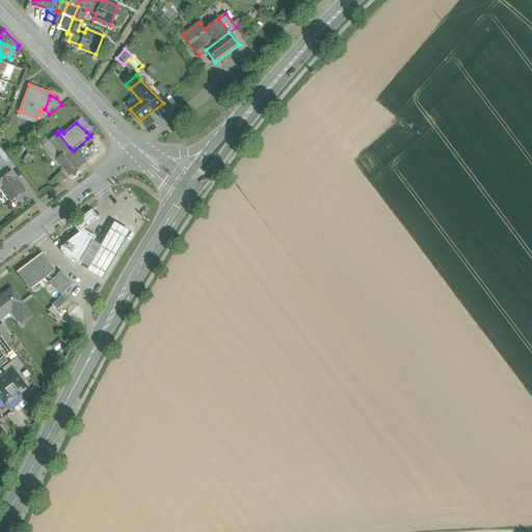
[(42,131),(33,139),(37,143),(41,140),(50,132),(45,127),(41,130),(42,131)]
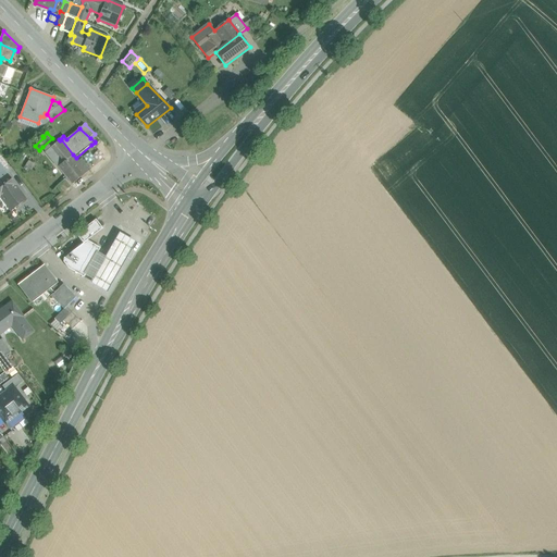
[(50,144),(53,140),(52,138),(42,147),(47,152),(52,147),(50,144)]
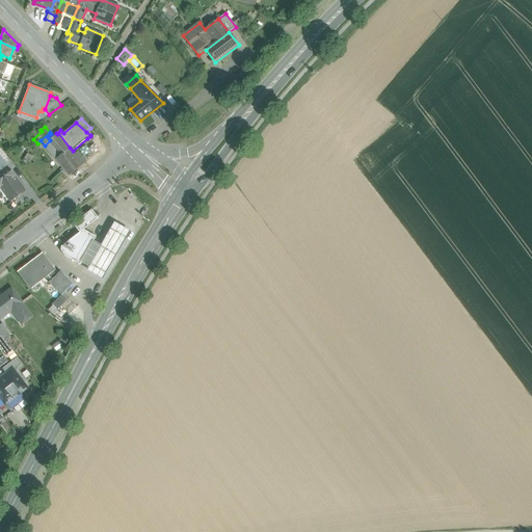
[(57,134),(53,137),(51,134),(48,137),(50,140),(45,145),(56,159),(70,148),(58,134),(57,134)]
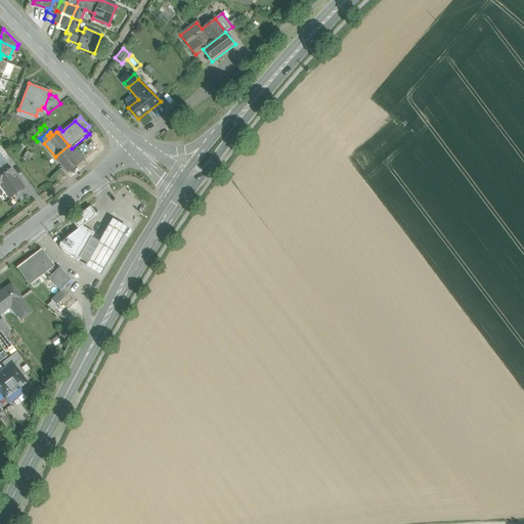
[(33,137),(28,141),(33,146),(37,141),(33,137)]
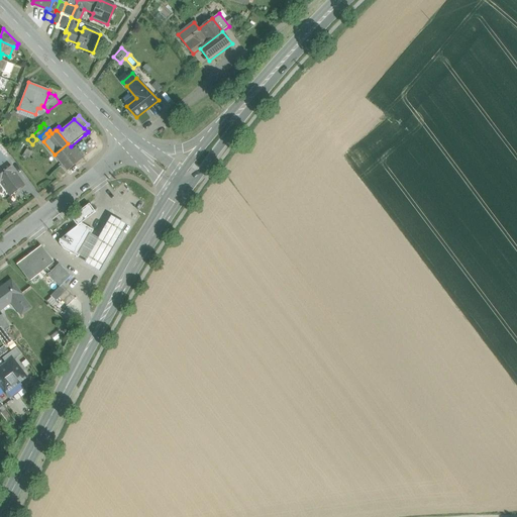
[(0,150),(7,161),(11,157),(0,141),(0,150)]
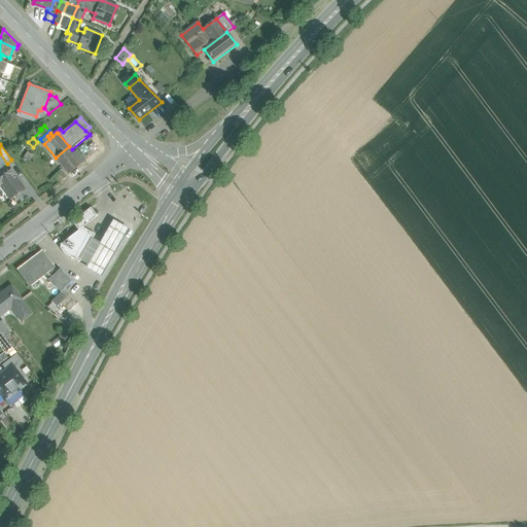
[(69,146),(56,157),(68,174),(81,165),(80,163),(85,160),(77,150),(74,152),(72,149),(69,146)]
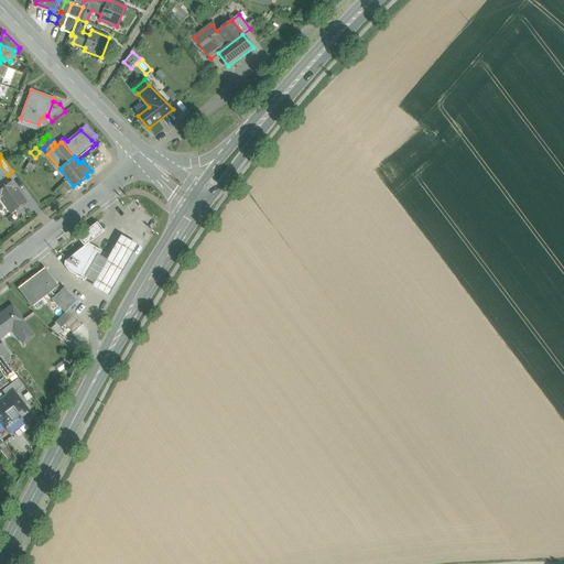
[(0,198),(1,201),(17,188),(8,175),(6,176),(0,180),(0,198)]
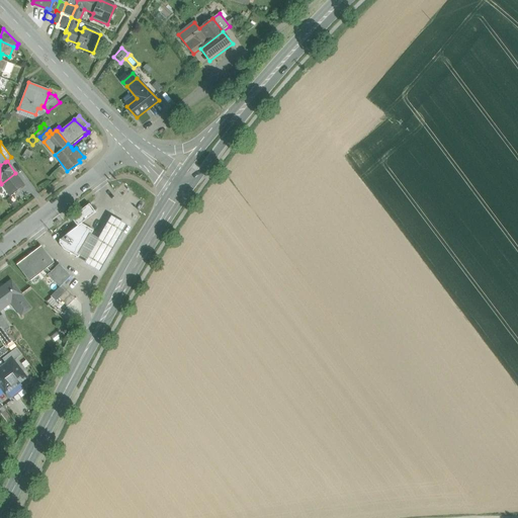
[(15,173),(1,184),(10,196),(18,190),(16,188),(24,183),(15,173)]
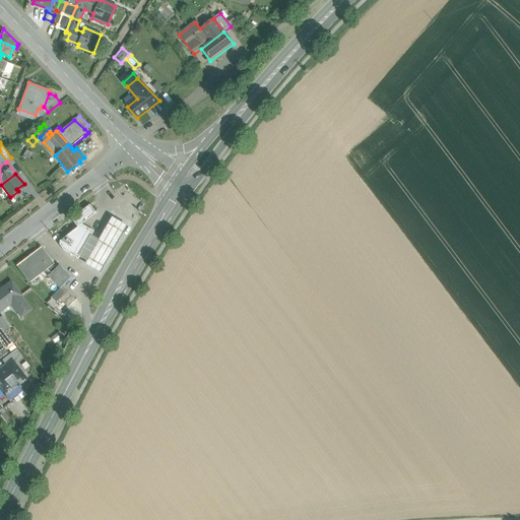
[(92,209),(89,205),(71,219),(74,223),(78,228),(81,224),(95,214),(92,209)]
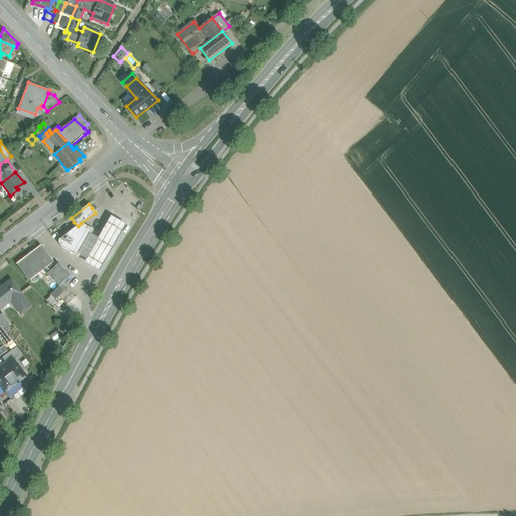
[(86,259),(84,263),(92,267),(99,272),(126,225),(118,221),(111,216),(98,238),(86,259)]
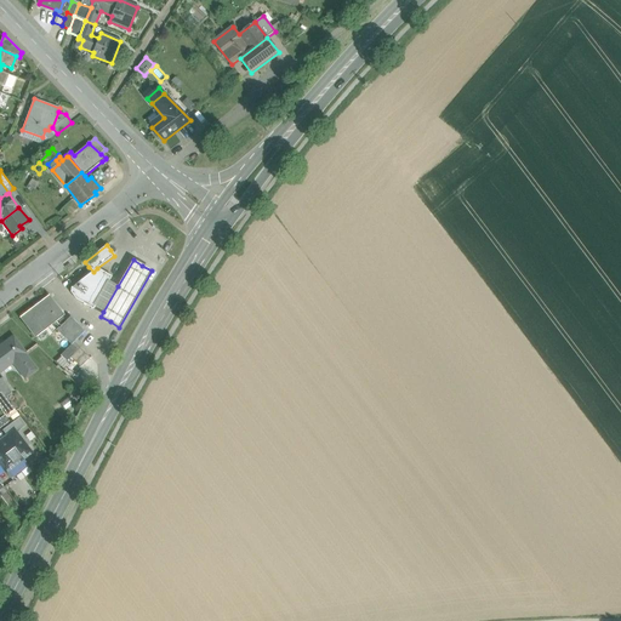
[(97,268),(93,272),(72,289),(72,292),(77,300),(93,309),(95,307),(109,281),(112,277),(97,268)]
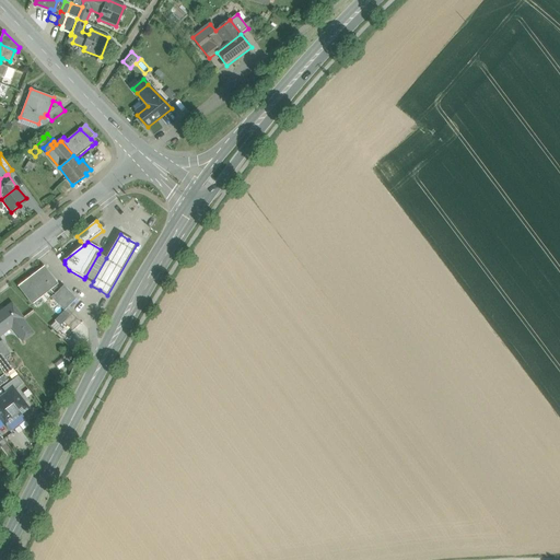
[(98,254),(85,277),(93,281),(106,258),(98,254)]
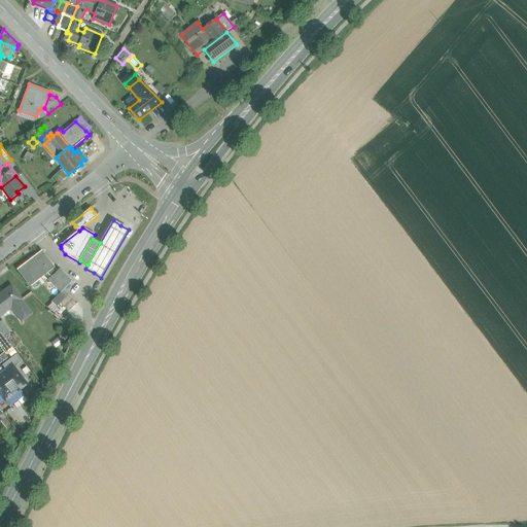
[(42,252),(19,271),(30,286),(45,274),(51,269),(54,268),(42,252)]
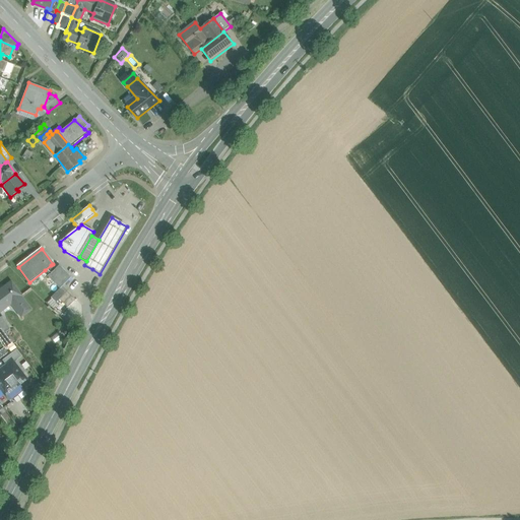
[(55,269),(51,265),(45,270),(50,275),(48,276),(60,288),(62,287),(71,277),(59,265),(55,269)]
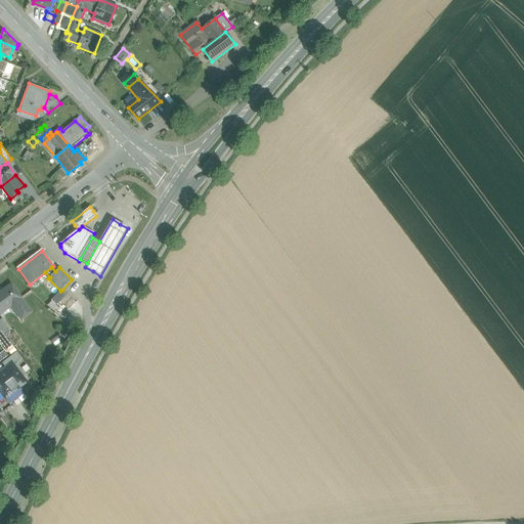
[(11,285),(0,293),(0,313),(11,305),(22,318),(30,312),(20,299),(22,299),(11,285)]
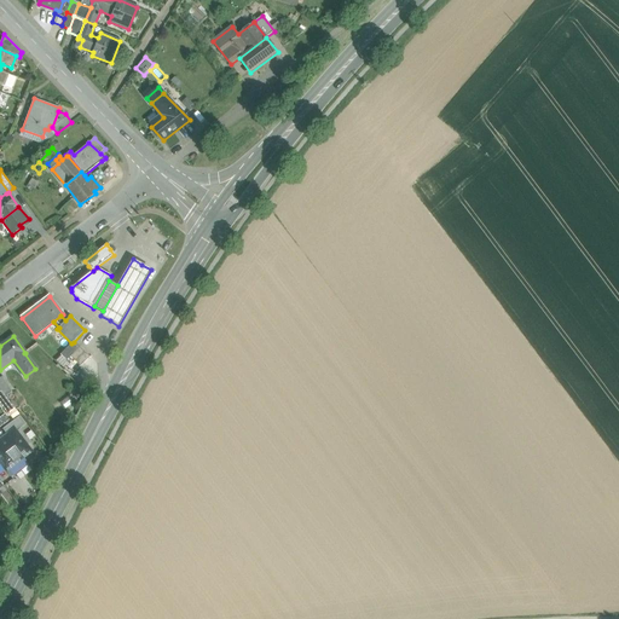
[(74,342),(71,343),(61,356),(67,360),(70,357),(80,347),(74,342)]
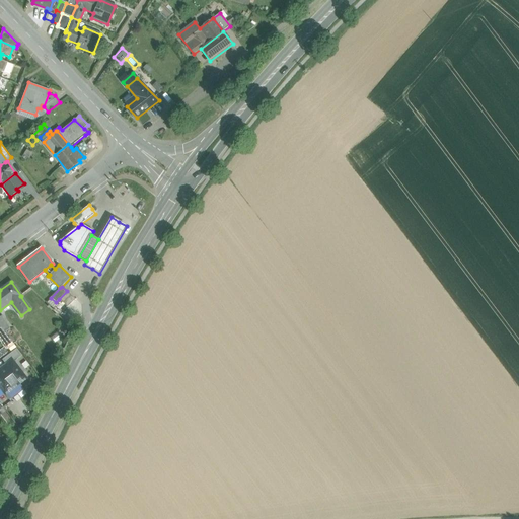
[(75,299),(67,291),(59,299),(68,307),(75,299)]
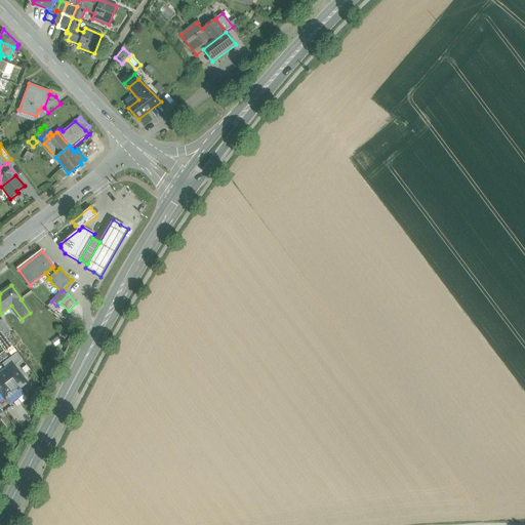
[(10,332),(1,320),(0,320),(0,330),(4,336),(10,332)]
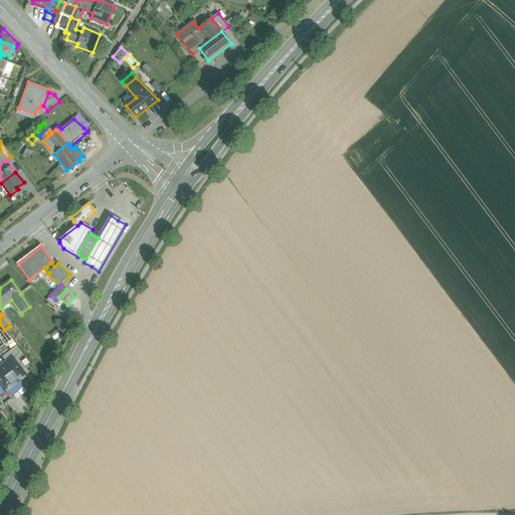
[(0,324),(0,336),(6,344),(12,340),(4,330),(0,324)]
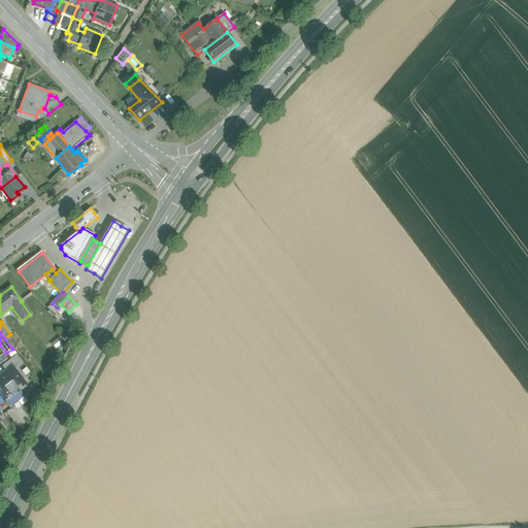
[(12,366),(14,369),(23,362),(17,355),(2,366),(6,371),(12,366)]
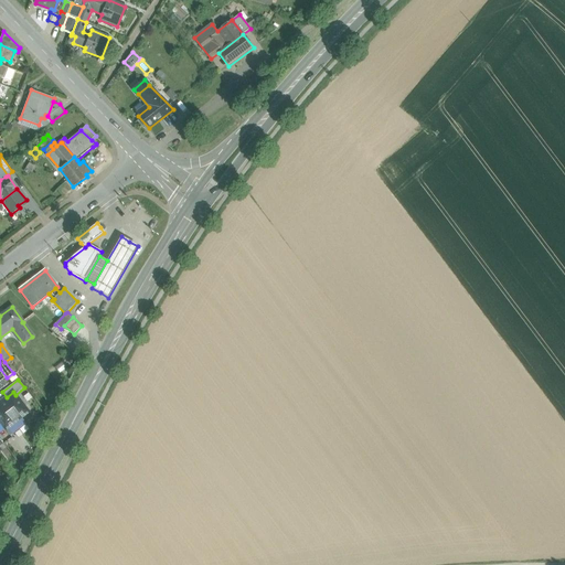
[(7,397),(0,402),(0,422),(6,429),(28,412),(16,395),(13,392),(7,397)]
